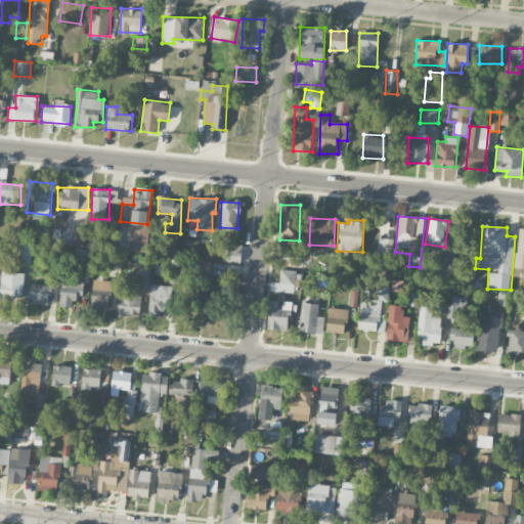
[(84,246),(85,228),(63,227),(63,245),(84,246)]
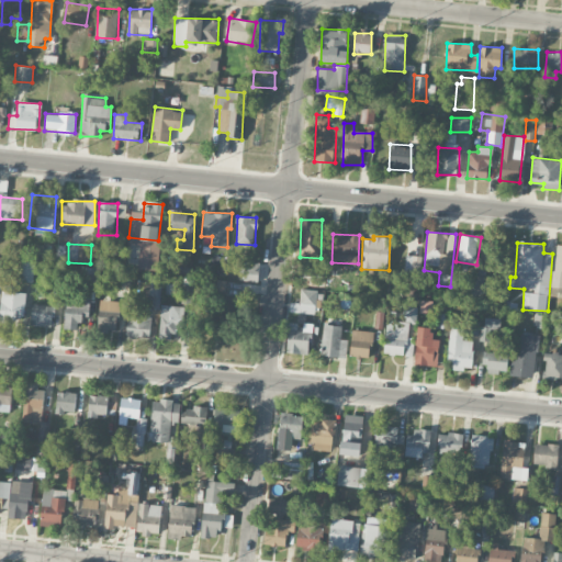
[(142,244),(128,244),(128,258),(142,258),(142,244)]
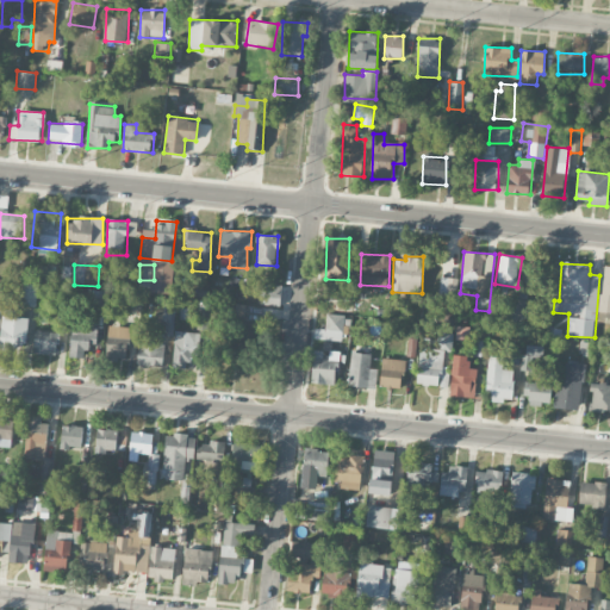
[(609,266),(603,266),(599,311),(609,311),(609,266)]
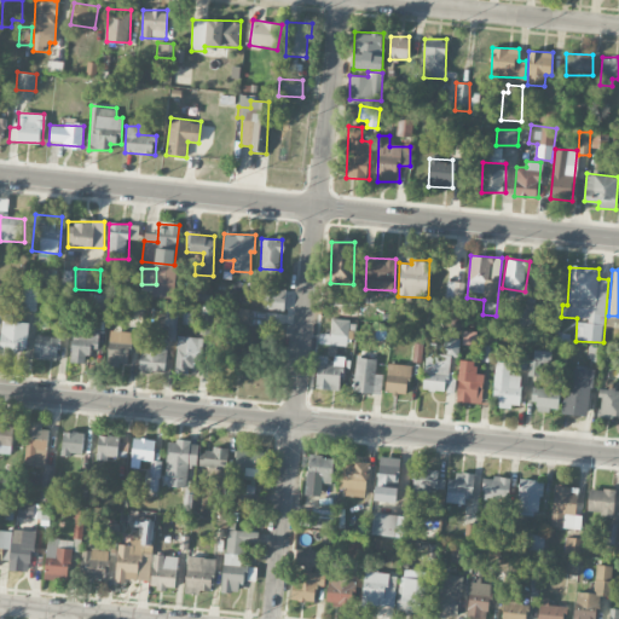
[(463,301),(464,282),(446,281),(445,300),(463,301)]
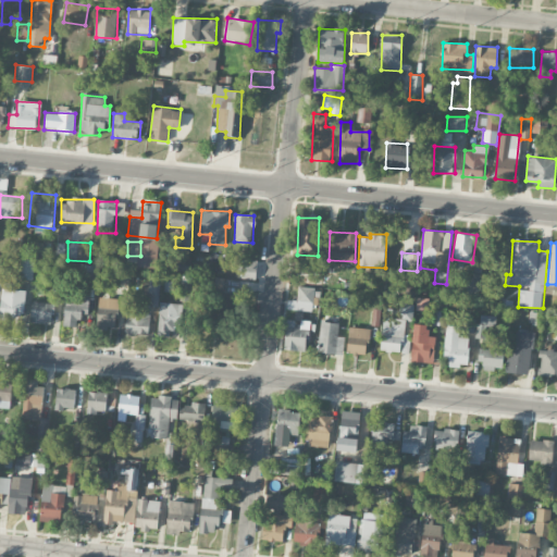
[(17,279),(34,280),(35,259),(19,258),(17,279)]
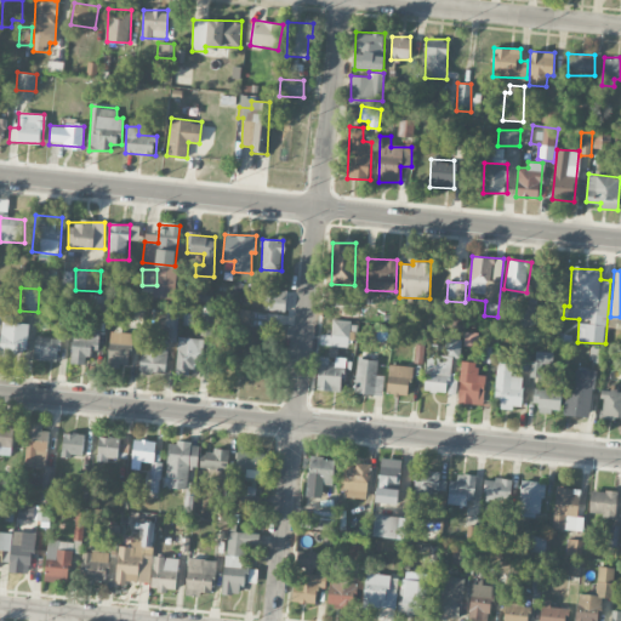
[(286,290),(266,289),(265,309),(285,311),(286,290)]
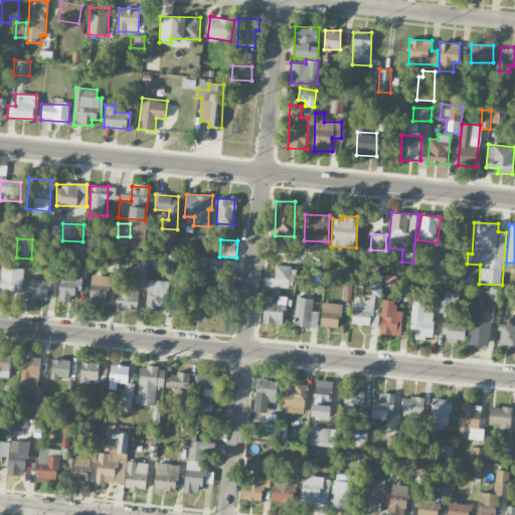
[(87,246),(78,246),(77,261),(87,261),(87,246)]
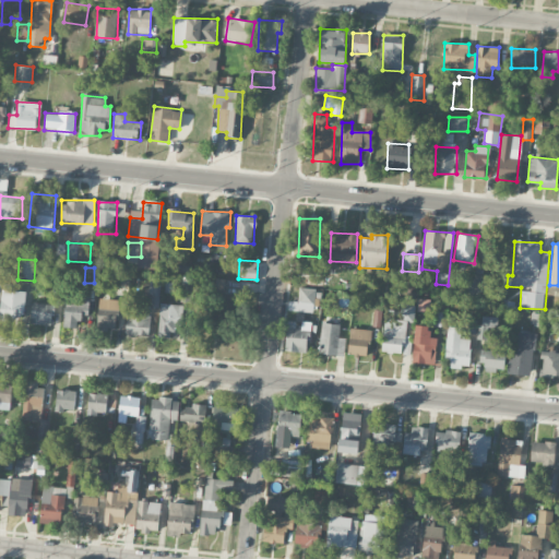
[(466,294),(487,296),(489,276),(468,274),(466,294)]
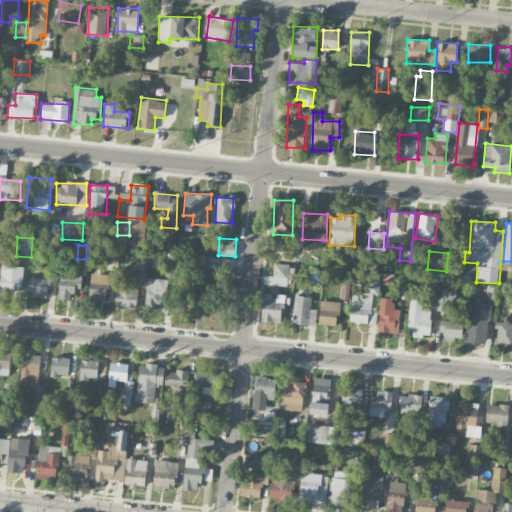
[(215,257),(199,257),(200,266),(205,266),(205,278),(215,278),(215,257)]
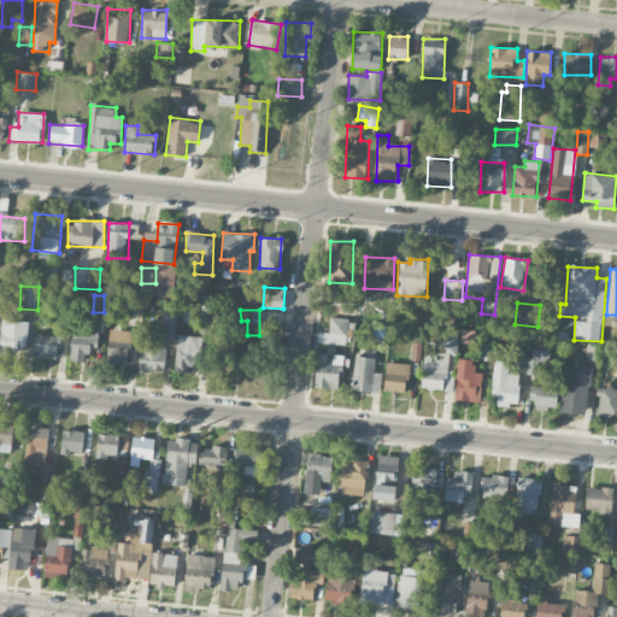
[(176,316),(165,315),(164,328),(169,328),(168,340),(175,340),(176,316)]
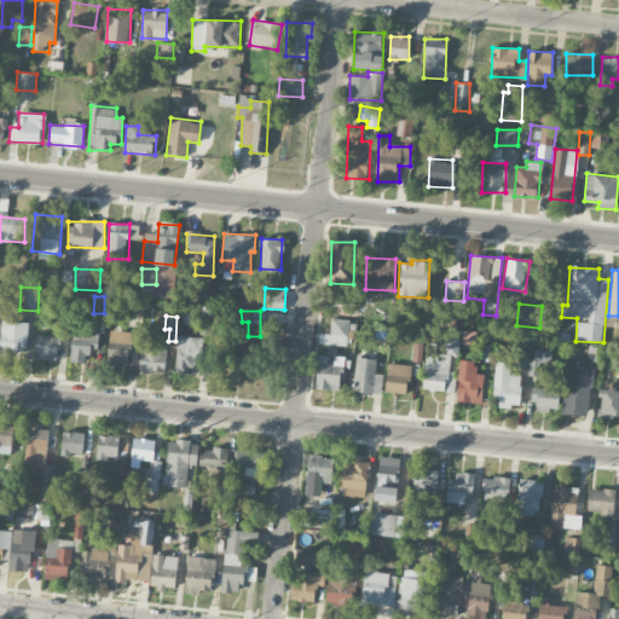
[(348,319),(331,318),(330,334),(319,333),(319,343),(347,345),(348,319)]
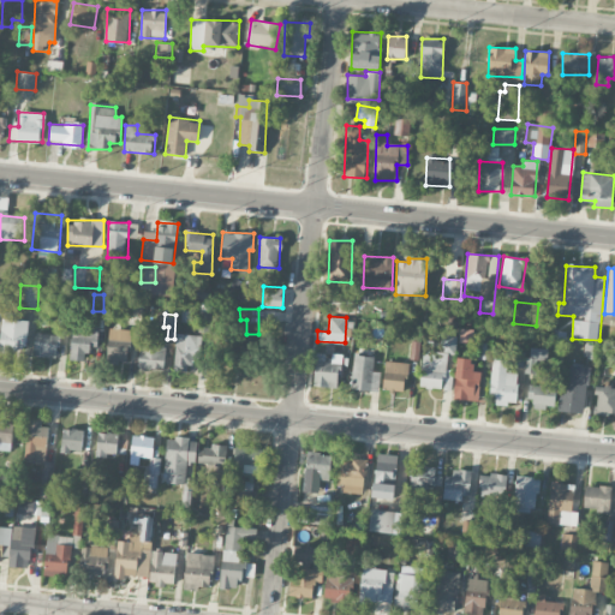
[(29,321),(0,318),(0,321),(0,350),(25,353),(29,321)]
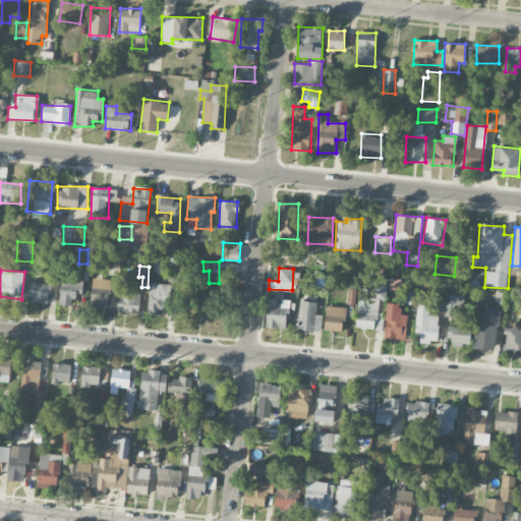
[(111,279),(92,278),(91,306),(109,307),(111,279)]
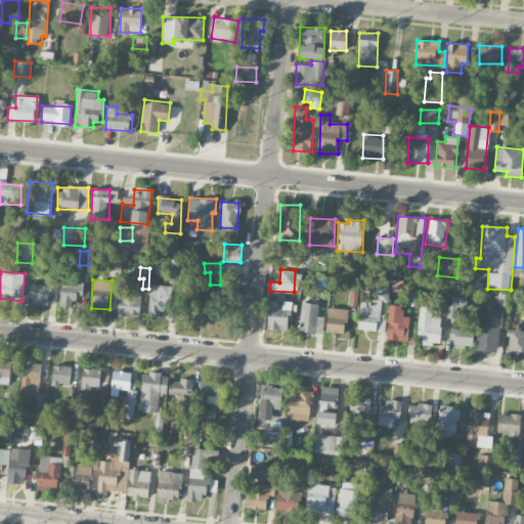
[(49,285),(29,284),(28,303),(48,304),(49,285)]
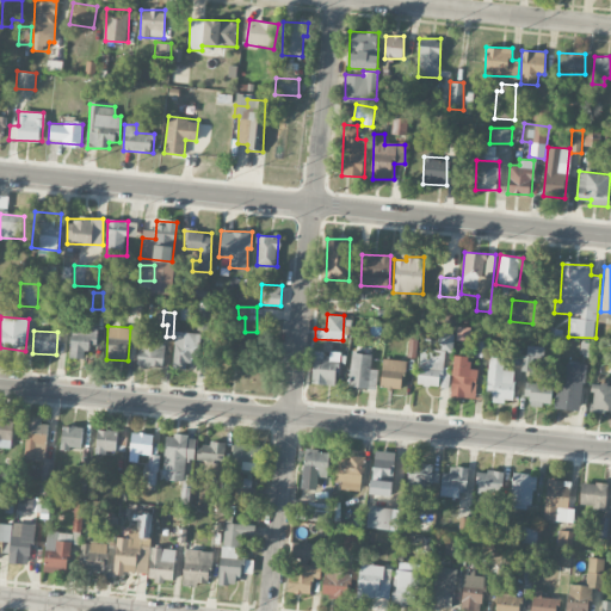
[(69,331),(68,357),(86,358),(86,349),(97,349),(97,331),(69,331)]
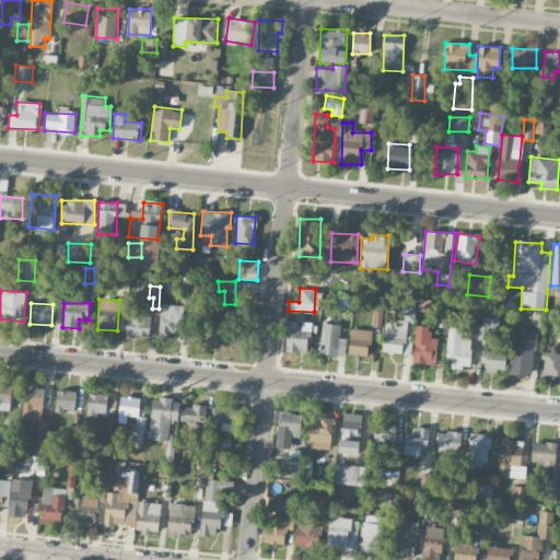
[(183,306),(161,303),(156,336),(177,339),(183,306)]
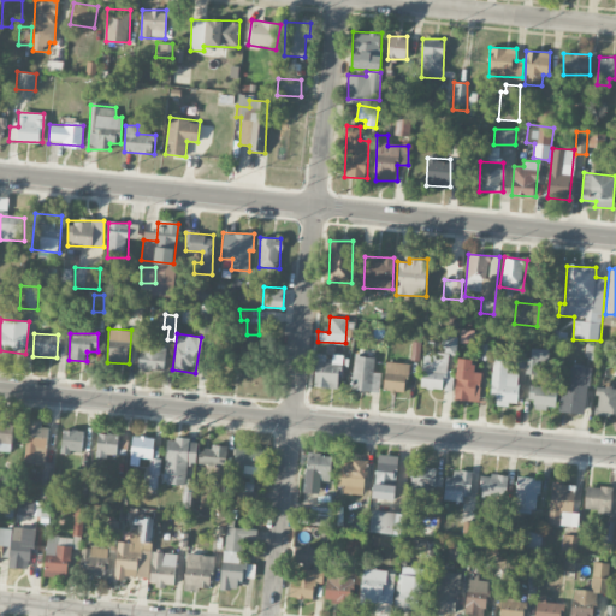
[(421,388),(444,390),(448,353),(455,354),(457,337),(443,335),(442,351),(426,349),(421,388)]
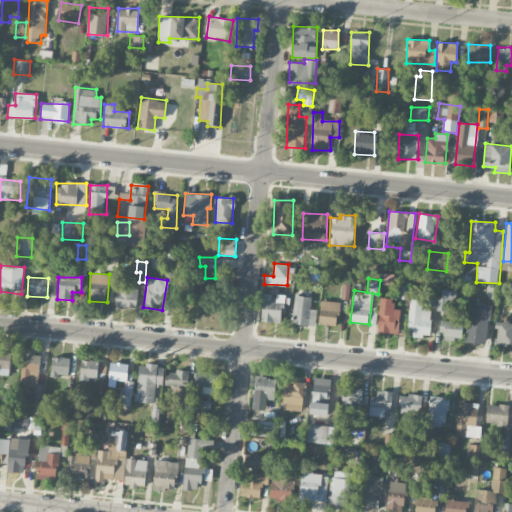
[(115,281),(114,307),(137,308),(138,283),(115,281)]
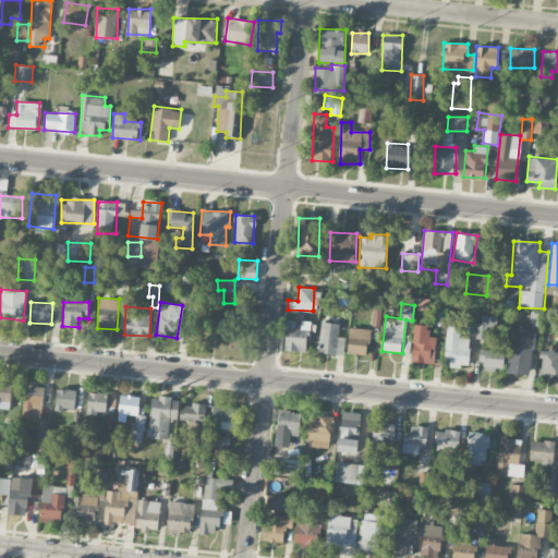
[(444,312),(435,311),(433,325),(440,326),(444,312)]
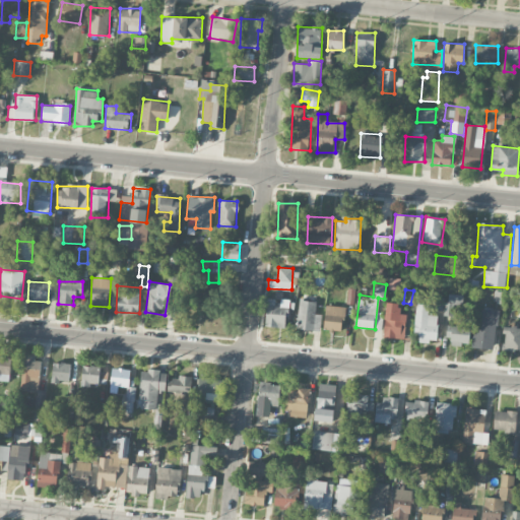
[(453,316),(454,304),(462,305),(463,295),(446,294),(445,315),(453,316)]
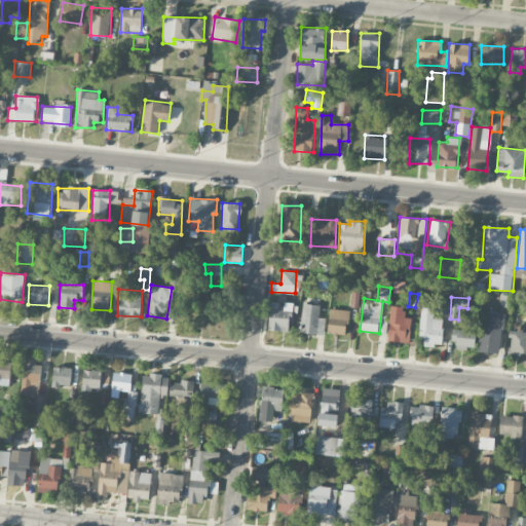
[(449,301),(437,300),(436,314),(449,315),(449,301)]
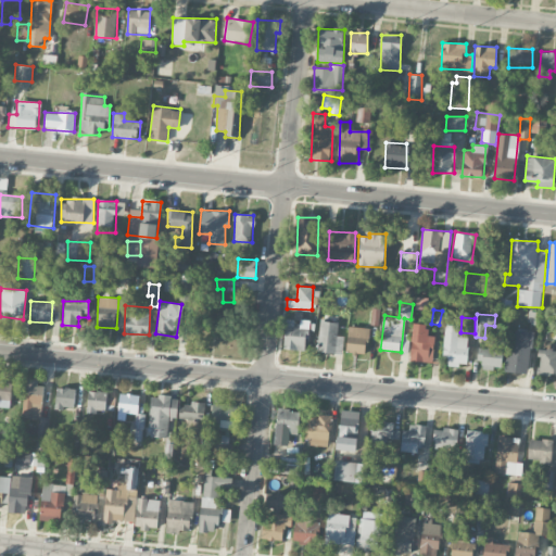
[(283,350),(307,350),(308,320),(297,320),(285,319),(283,350)]
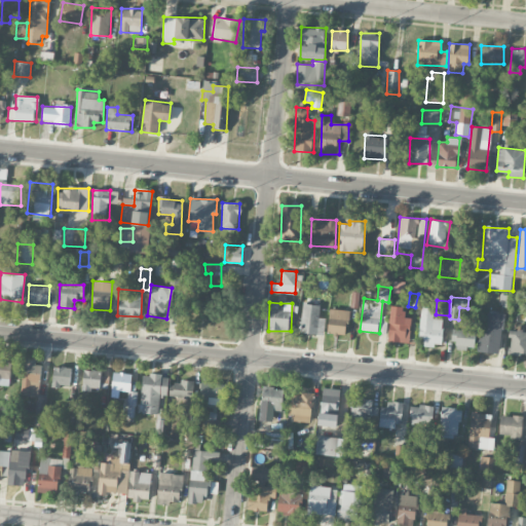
[(325,317),(320,317),(320,304),(302,303),(302,334),(325,334),(325,317)]
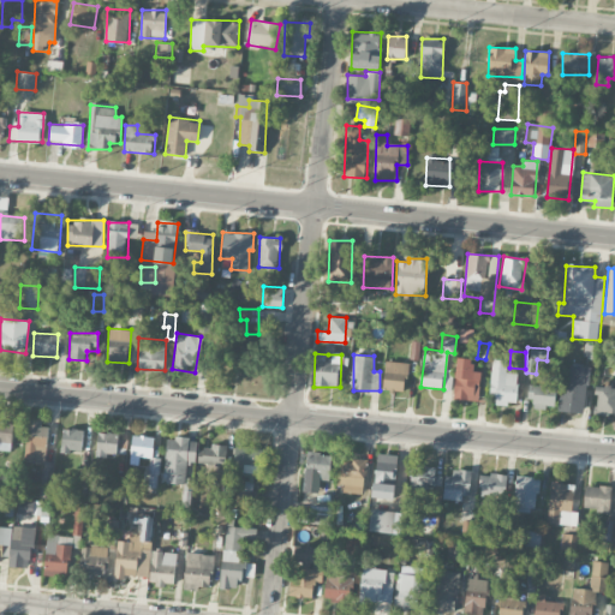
[(479,400),(482,371),(472,370),(473,359),(457,357),(453,399),(479,400)]
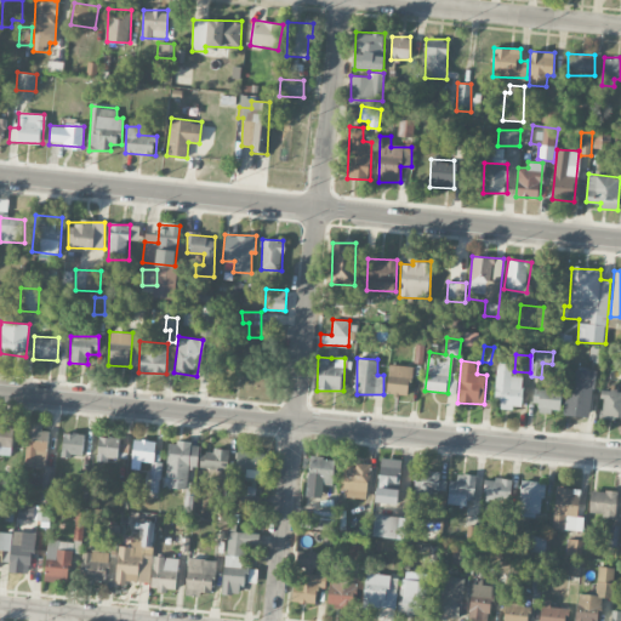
[(412,368),(391,363),(385,392),(406,396),(412,368)]
